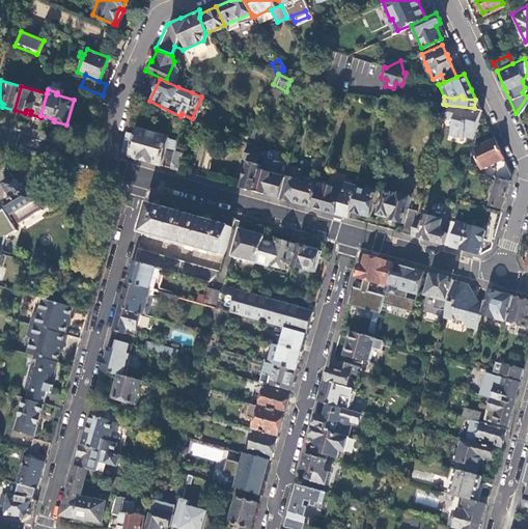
[(446,105),(441,121),(451,124),(447,140),(460,143),(460,141),(469,144),(479,109),(474,108),(446,105)]
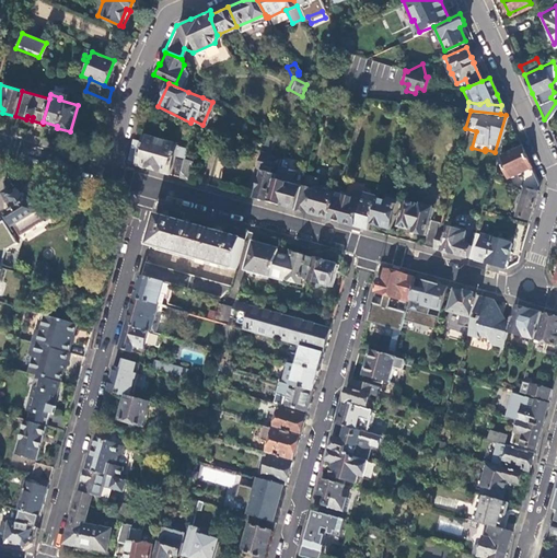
[(266,152),(276,129),(269,127),(258,149),(260,150),(266,152)]
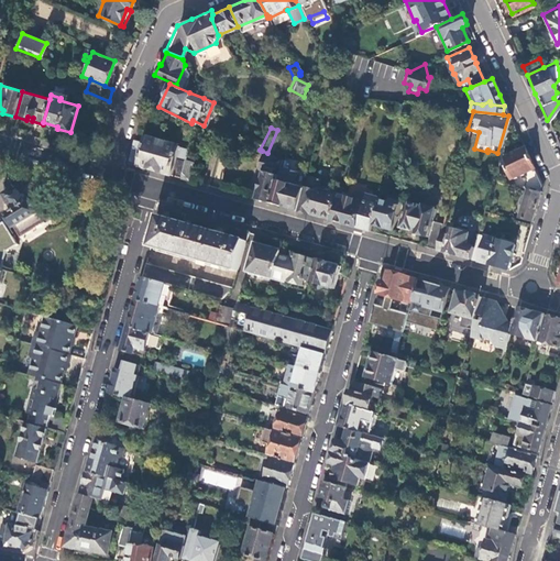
[(143,143),(132,140),(127,162),(150,168),(179,177),(184,162),(174,158),(178,145),(144,135),(143,143)]
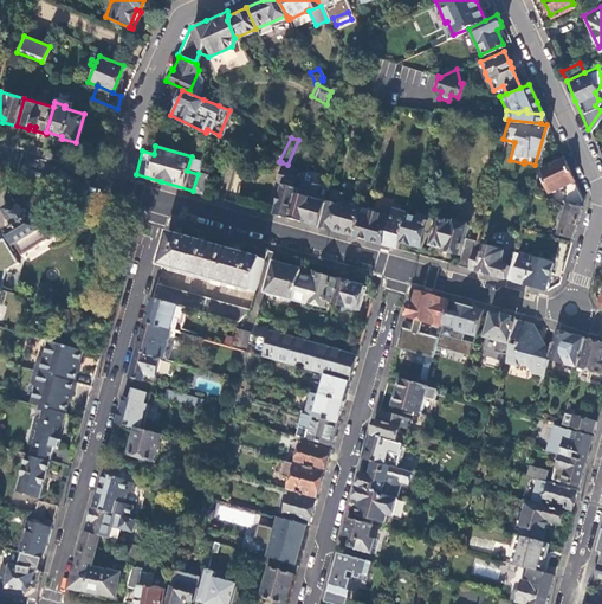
[(567,166),(562,158),(550,164),(549,160),(547,162),(548,165),(538,169),(538,173),(547,190),(549,191),(573,180),(567,166)]
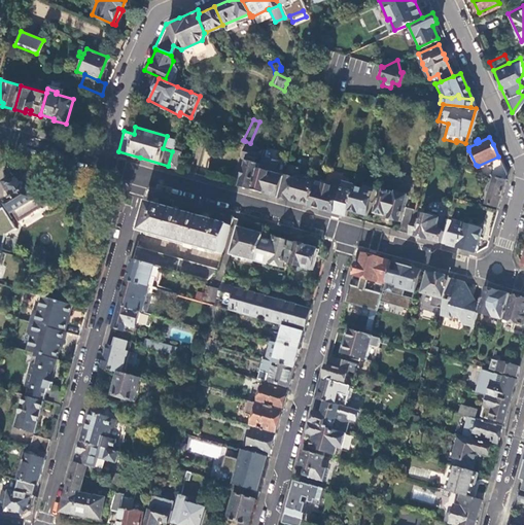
[(263,148),(250,143),(245,141),(243,146),(240,158),(245,159),(237,185),(251,189),(257,168),(263,148)]
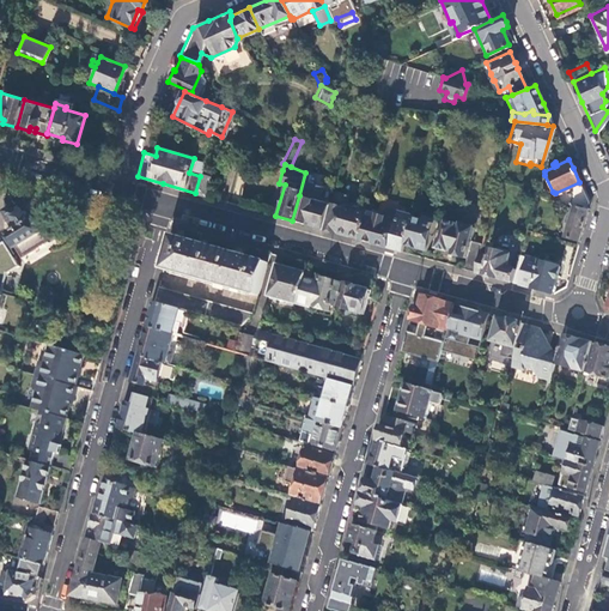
[(13,187),(1,194),(8,206),(1,210),(12,228),(4,233),(19,258),(47,241),(36,224),(47,218),(29,188),(18,194),(13,187)]
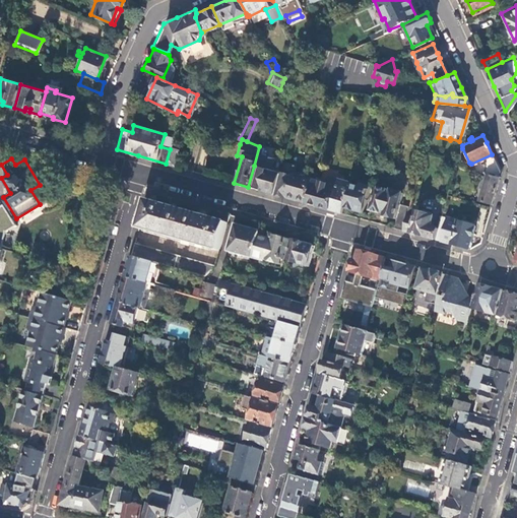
[(304,202),(311,179),(308,178),(307,174),(293,170),(294,165),(281,162),(278,173),(272,193),(284,197),(304,202)]
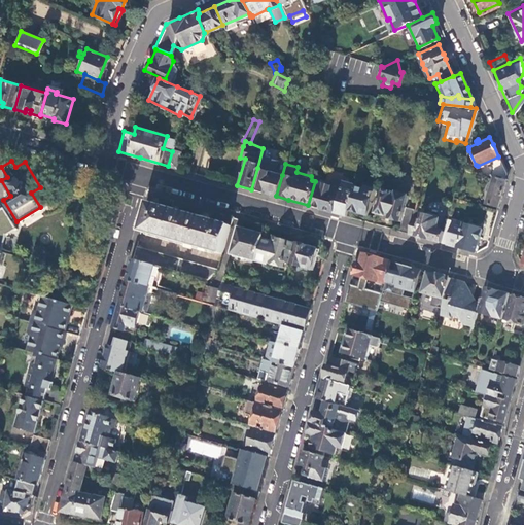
[(258,191),(276,196),(282,175),(257,168),(251,189),(258,191)]
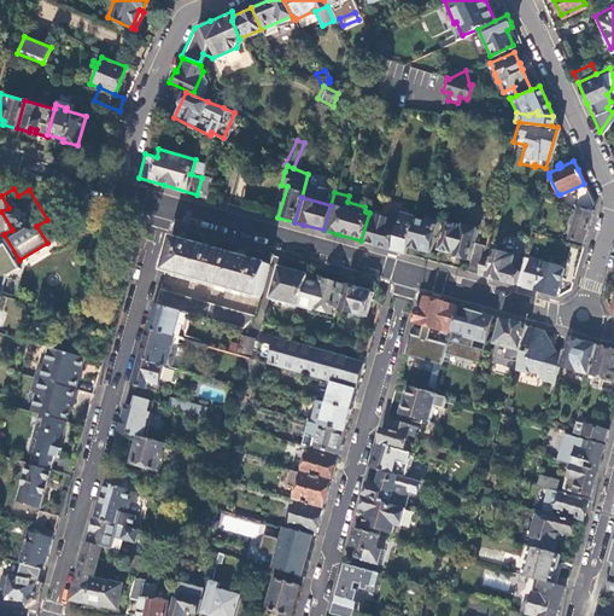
[(590,210),(576,207),(573,214),(572,220),(569,219),(567,225),(571,226),(567,238),(582,242),(588,219),(590,210)]
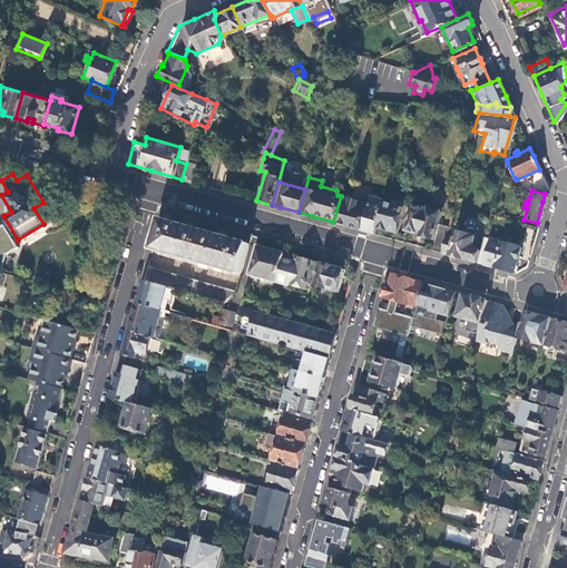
[(345,225),(374,233),(375,226),(382,201),(383,199),(359,192),(357,201),(342,197),(341,196),(333,222),(345,225)]
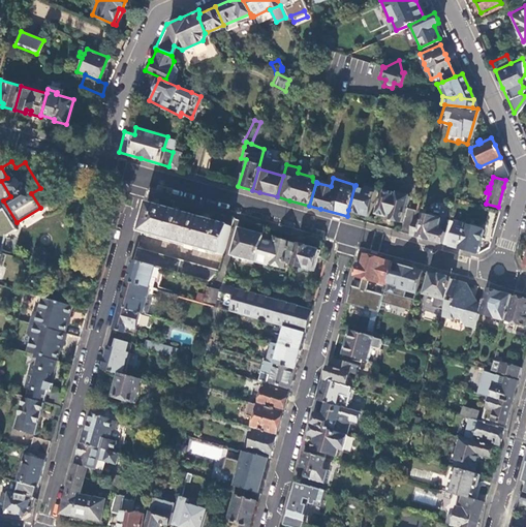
[(354,186),(348,210),(367,215),(374,189),(365,186),(364,189),(354,186)]
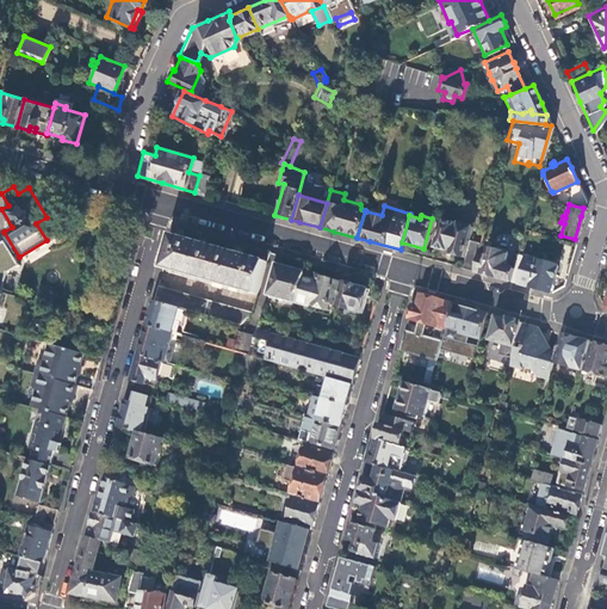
[(476,251),(478,241),(468,239),(471,226),(457,222),(456,223),(453,223),(453,222),(440,219),(433,246),(448,250),(448,252),(463,256),(459,266),(471,270),(476,251)]
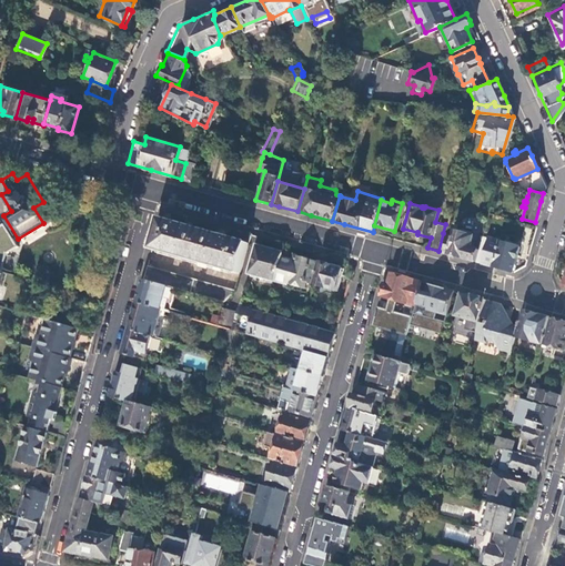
[(158,216),(149,248),(238,272),(245,242),(229,238),(177,222),(158,216)]
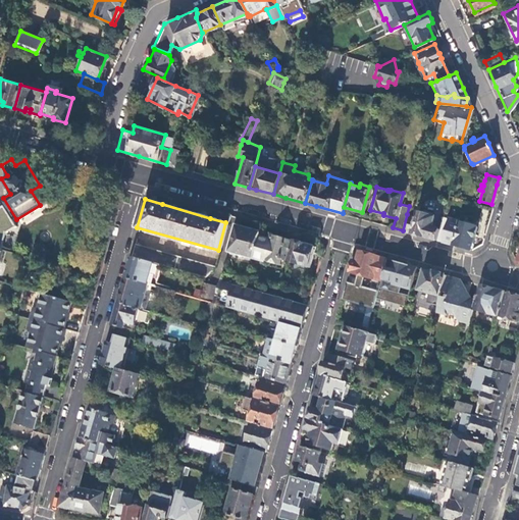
[(0,228),(9,230),(11,221),(5,219),(7,209),(0,206),(0,228)]
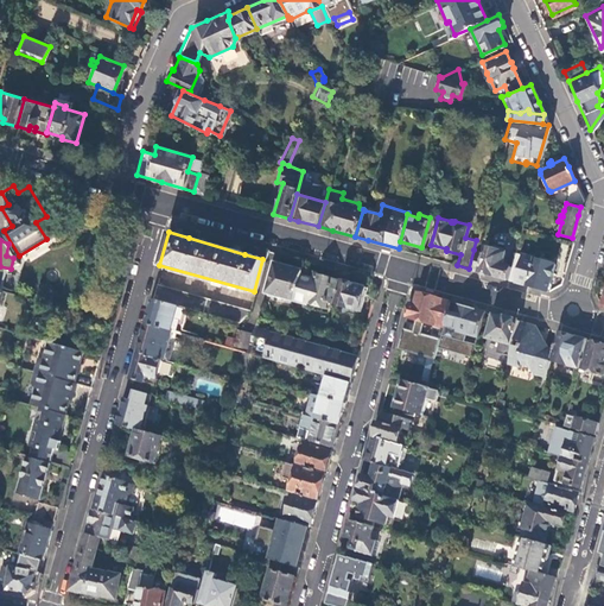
[(507,278),(510,266),(501,263),(504,251),(484,245),(483,252),(474,250),(469,269),(488,273),(507,278)]
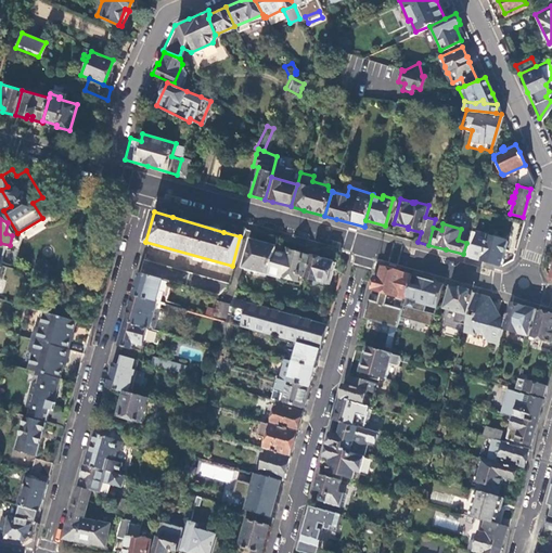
[(504,240),(470,229),(466,243),(463,254),(498,265),(504,240)]
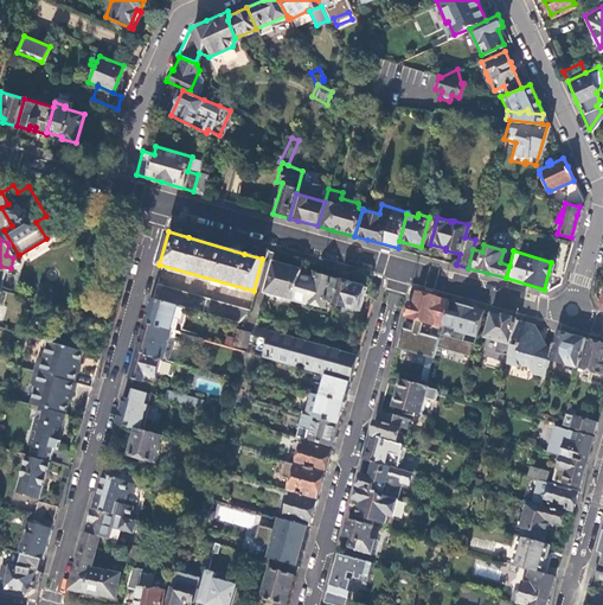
[(299,273),(300,268),(281,263),(271,261),(263,291),(292,299),(299,273)]
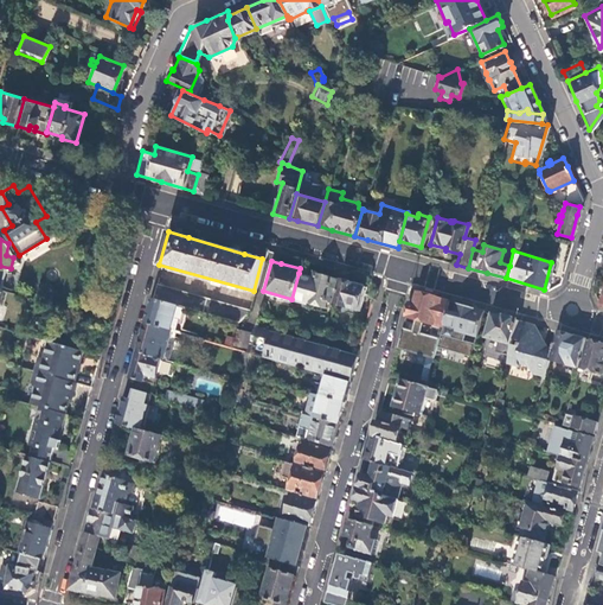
[(299,273),(292,299),(305,303),(306,301),(324,306),(324,305),(325,299),(333,301),(340,279),(322,273),(312,271),(309,276),(299,273)]
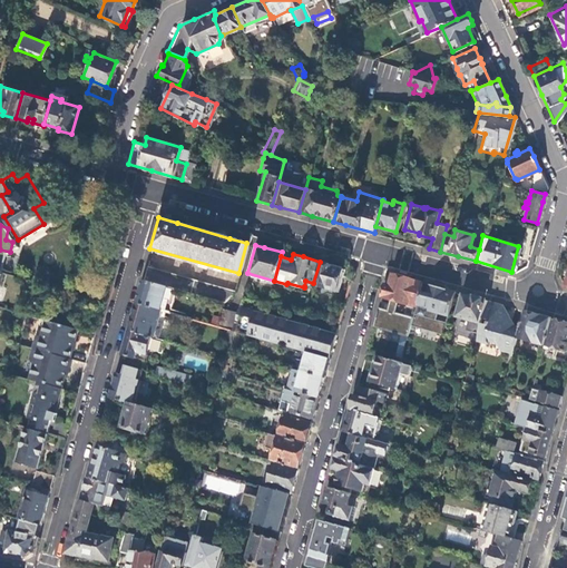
[(320,262),(313,283),(313,284),(335,290),(341,271),(331,268),(332,265),(325,263),(320,262)]
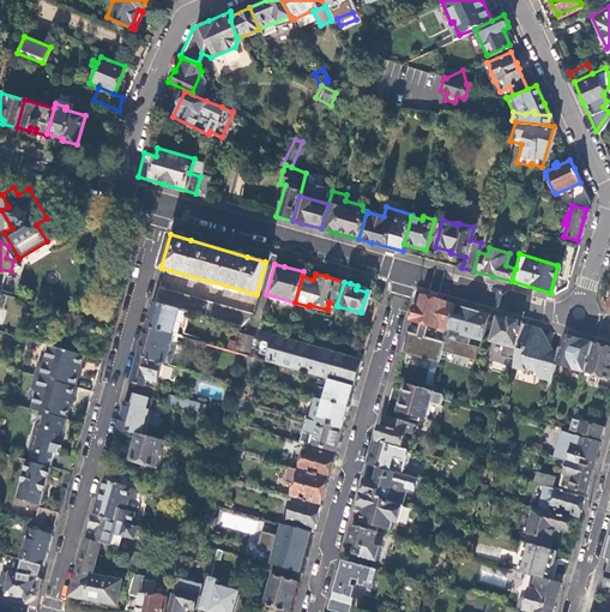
[(252,312),(156,286),(152,300),(188,311),(239,325),(251,313),(252,312)]
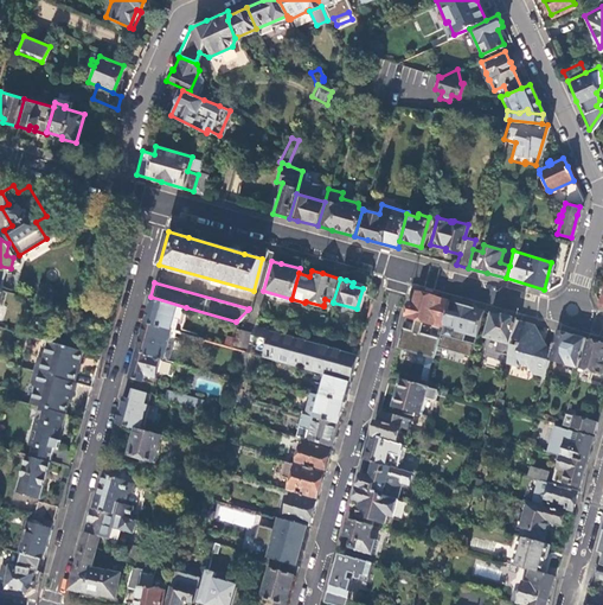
[(412,303),(408,301),(405,307),(404,316),(441,325),(448,299),(417,291),(415,292),(412,303)]
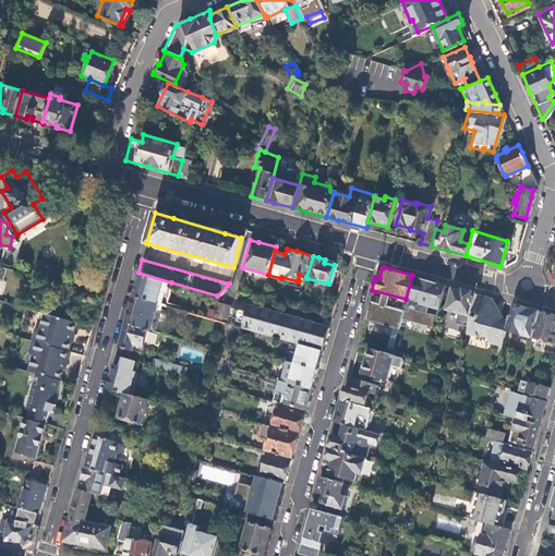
[(156,303),(165,305),(171,282),(139,273),(132,295),(156,303)]
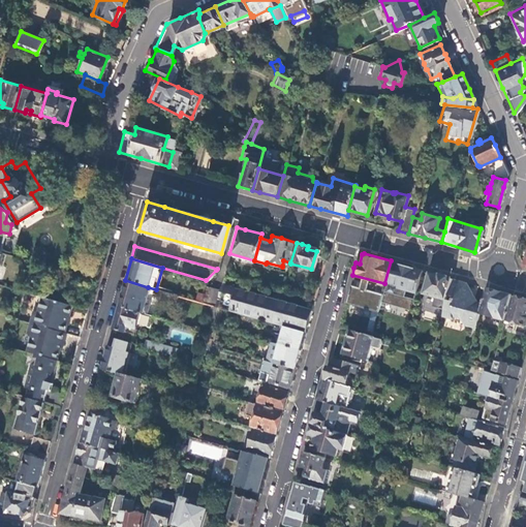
[(406,266),(396,262),(393,274),(399,276),(396,287),(414,292),(421,270),(406,266)]
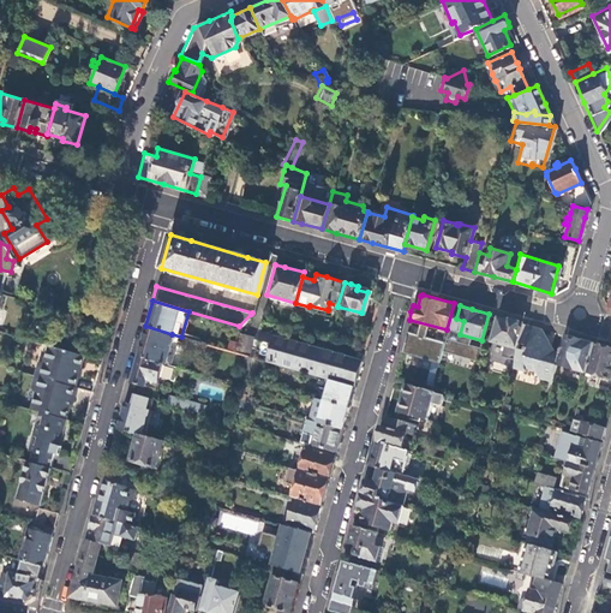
[(509,319),(507,319),(505,320),(497,316),(490,341),(516,347),(523,322),(509,319)]
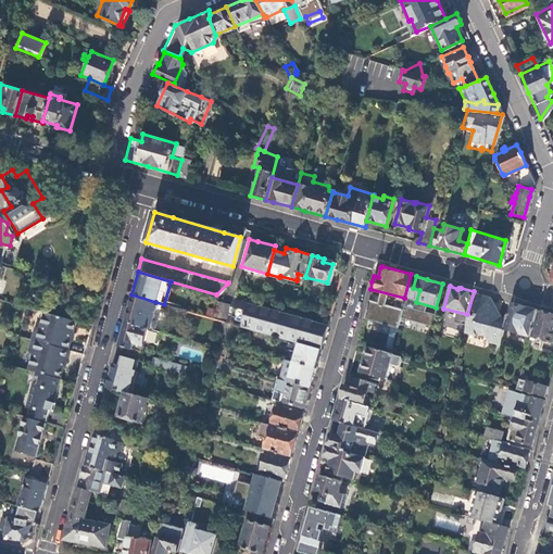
[(474,291),(467,314),(463,331),(473,334),(474,330),(482,332),(486,340),(499,343),(503,329),(505,320),(499,318),(497,314),(495,310),(492,311),(487,301),(484,300),(485,294),(474,291)]
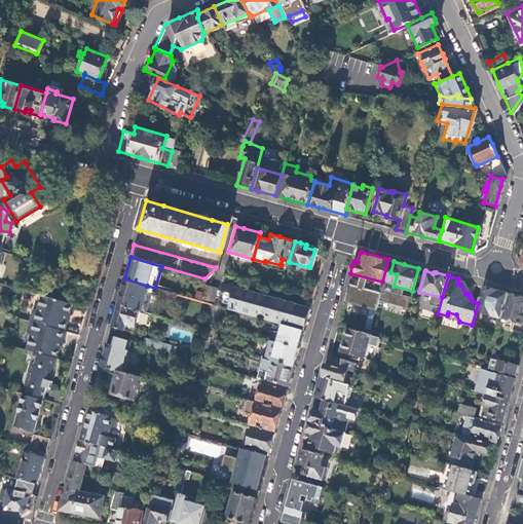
[(147,286),(124,278),(117,303),(139,309),(140,310),(140,309),(143,310),(146,301),(143,300),(147,286)]
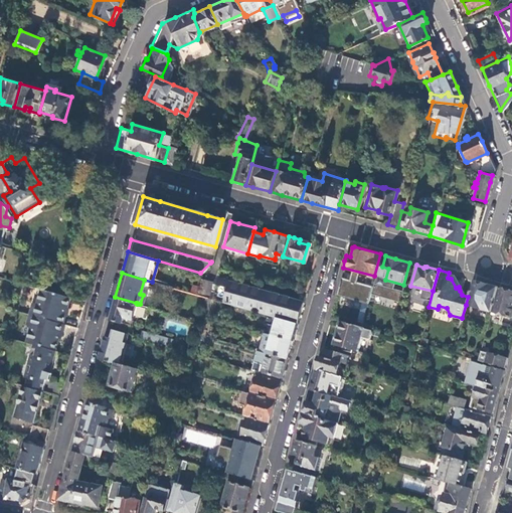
[(212,281),(199,277),(194,294),(204,296),(208,297),(212,281)]
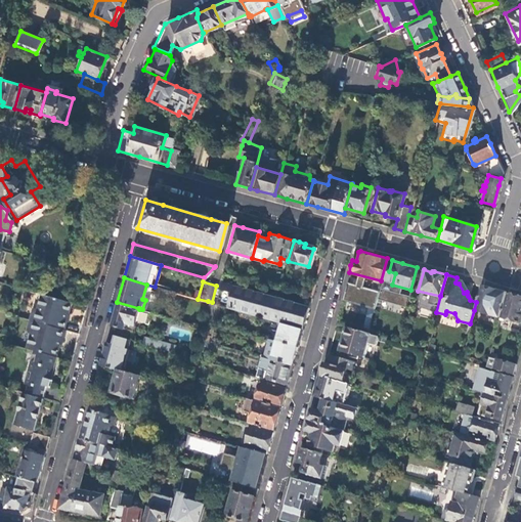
[(304,315),(307,306),(286,300),(217,281),(216,286),(212,302),(213,303),(280,321),(301,328),(304,315)]
